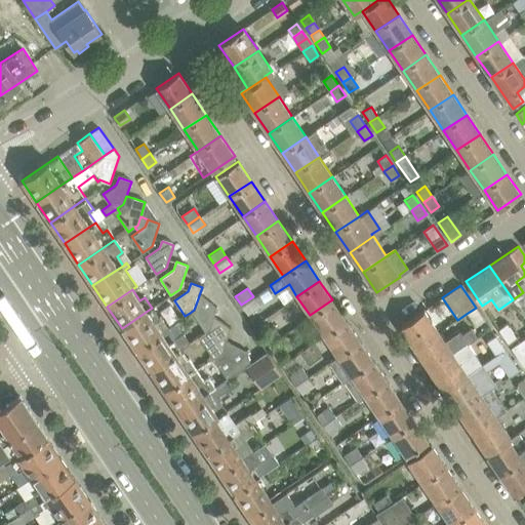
[(208,331),(213,317),(216,308),(199,295),(197,301),(194,310),(190,313),(204,334),(208,331)]
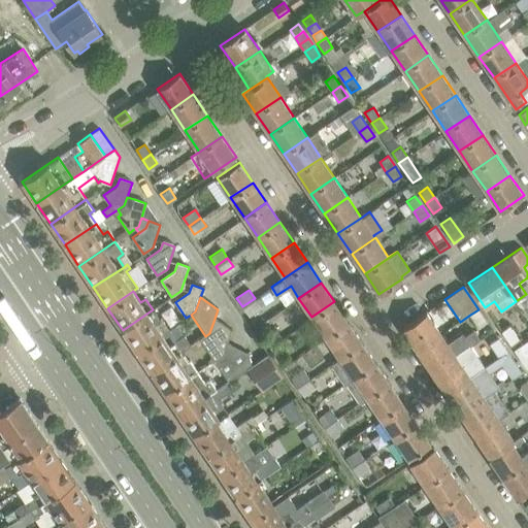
[(255,298),(242,306),(249,315),(260,306),(255,298)]
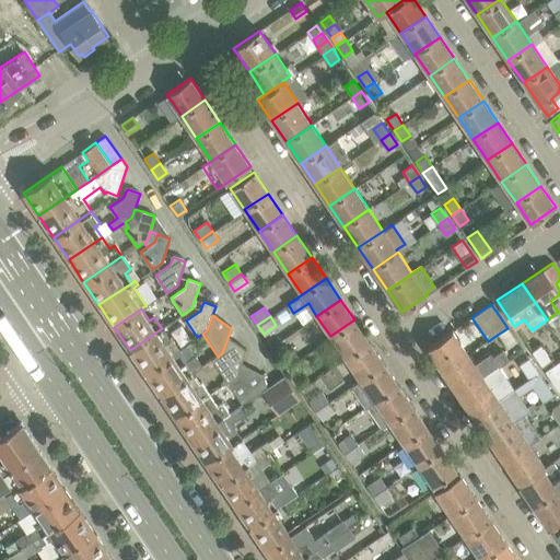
[(369,341),(354,319),(330,336),(345,357),(369,341)]
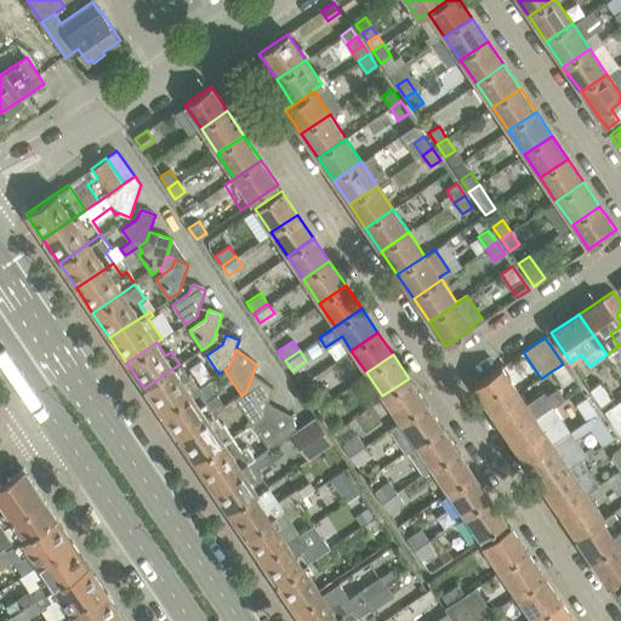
[(188,376),(180,364),(144,388),(160,412),(198,388),(189,376),(188,376)]
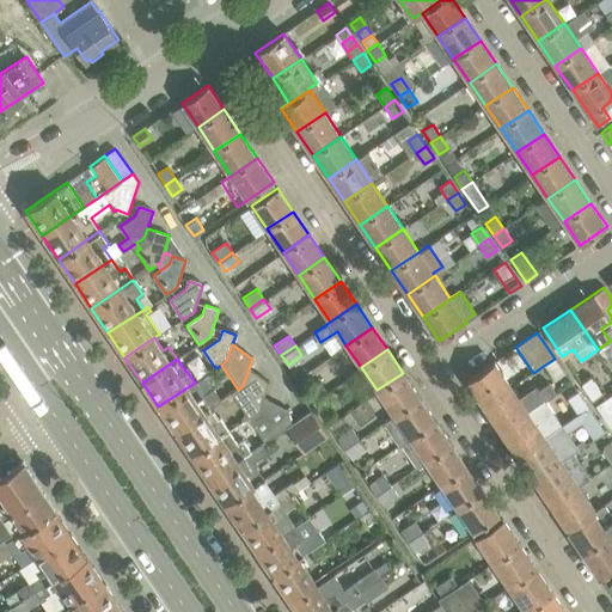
[(555,359),(545,365),(554,377),(555,379),(564,373),(555,359)]
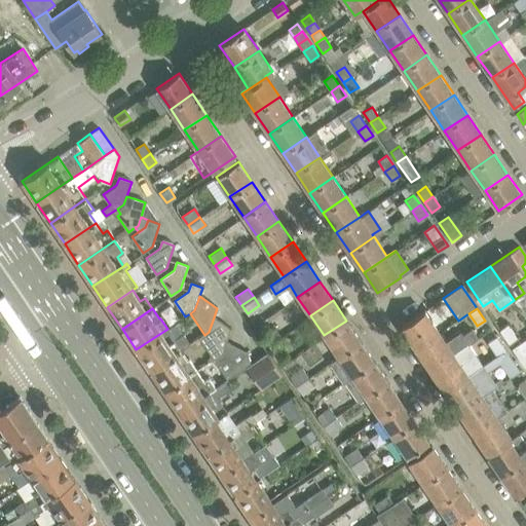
[(424,311),(401,327),(416,349),(440,333),(424,311)]
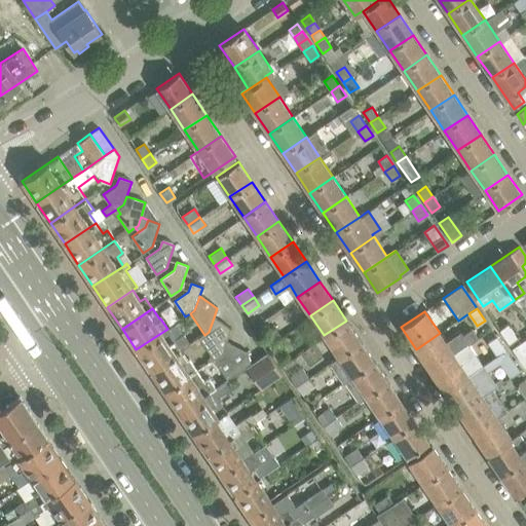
[(204,335),(199,338),(214,360),(223,353),(223,352),(233,345),(227,342),(230,331),(231,330),(214,317),(209,332),(204,335)]
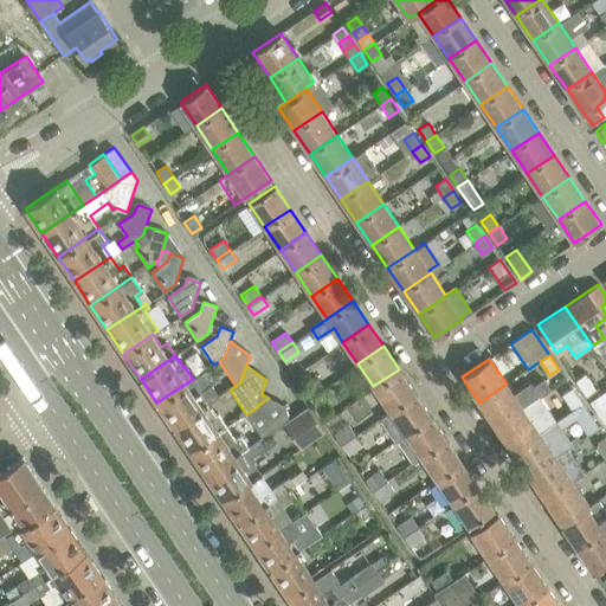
[(373,386),(389,410),(414,392),(399,369),(373,386)]
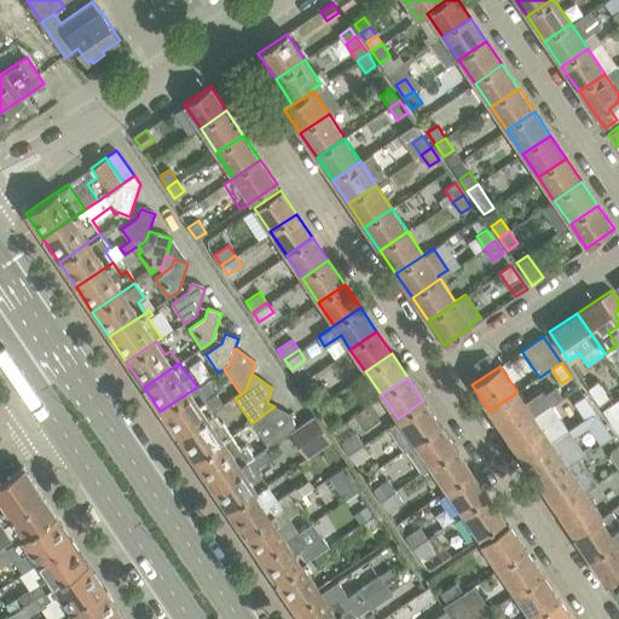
[(588,388),(599,404),(602,410),(617,401),(612,395),(609,397),(599,381),(596,382),(588,388)]
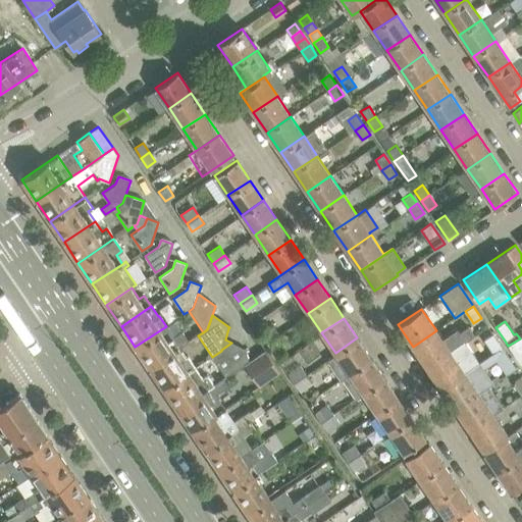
[(167,325),(166,326),(135,347),(149,368),(180,347),(189,341),(181,330),(174,336),(167,325)]
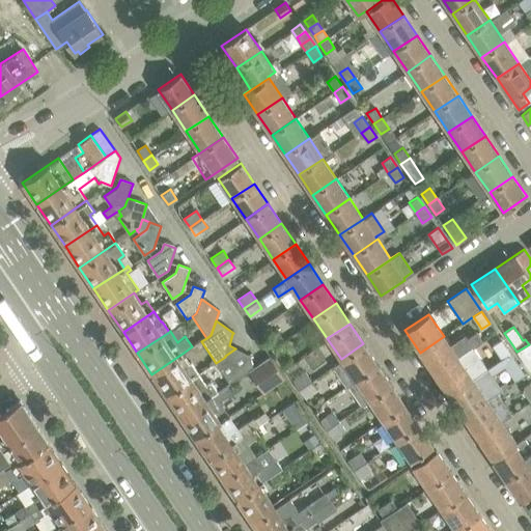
[(277,331),(264,339),(271,347),(282,339),(277,331)]
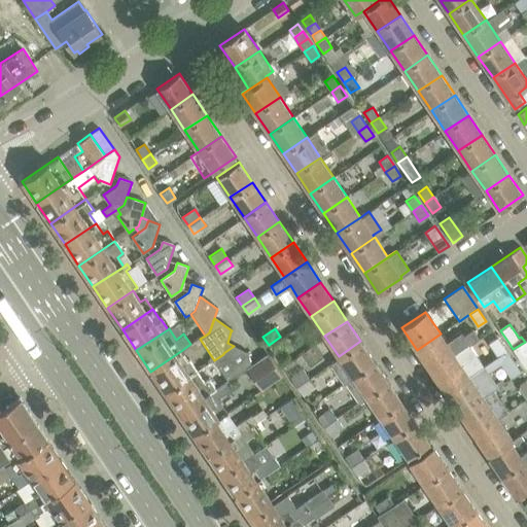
[(441,334),(417,350),(430,371),(455,355),(470,344),(480,338),(475,329),(464,336),(461,331),(446,342),(441,334)]
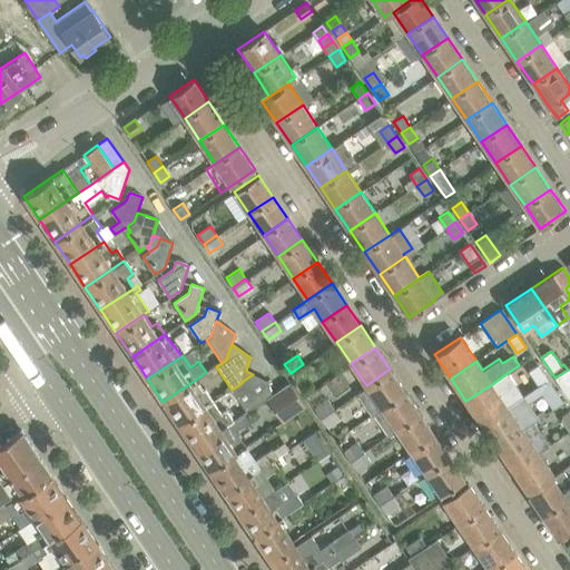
[(303,364),(291,373),(296,382),(310,374),(303,364)]
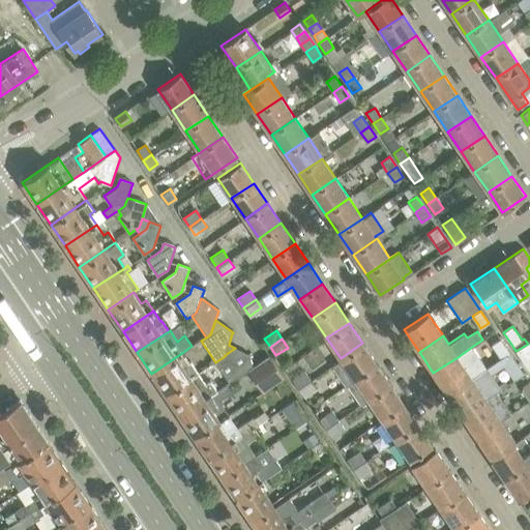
[(501,340),(492,346),(501,358),(509,353),(501,340)]
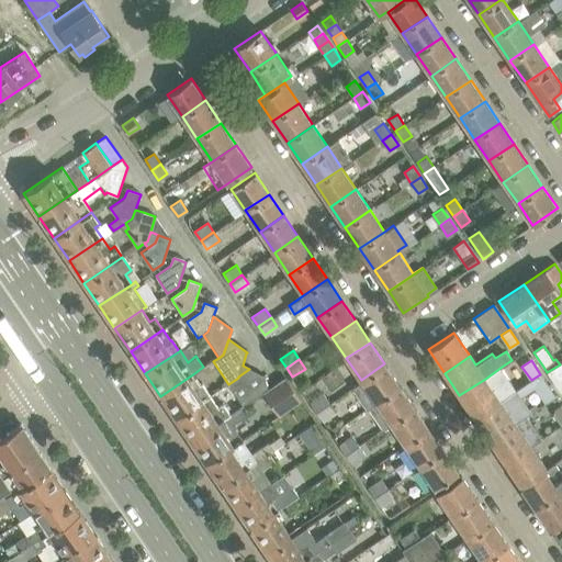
[(561,362),(560,364),(547,372),(561,392),(561,362)]
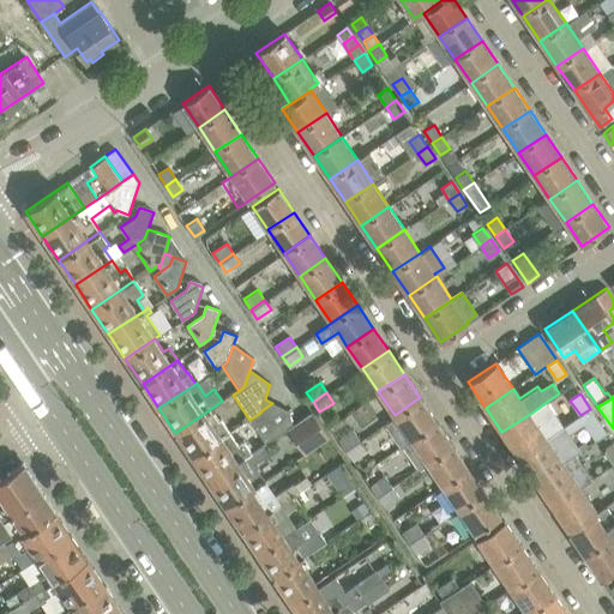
[(420,397),(395,415),(384,422),(399,446),(402,445),(437,421),(420,397)]
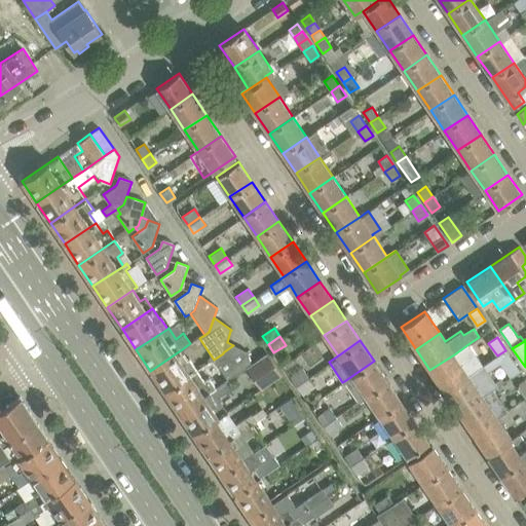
[(454,354),(429,370),(445,391),(468,375),(484,365),(470,343),(454,354)]
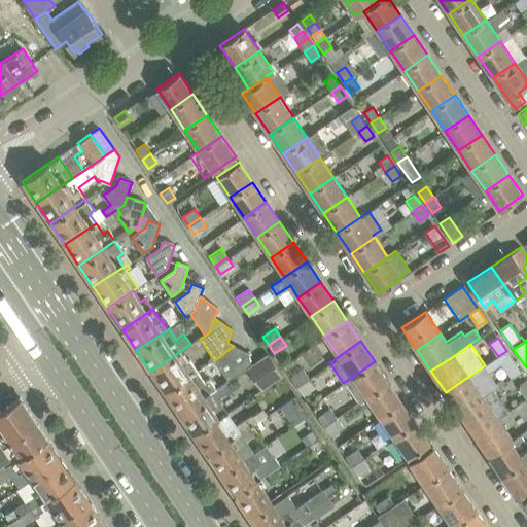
[(223,354),(214,360),(229,381),(247,369),(252,364),(248,352),(234,346),(223,353),(223,354)]
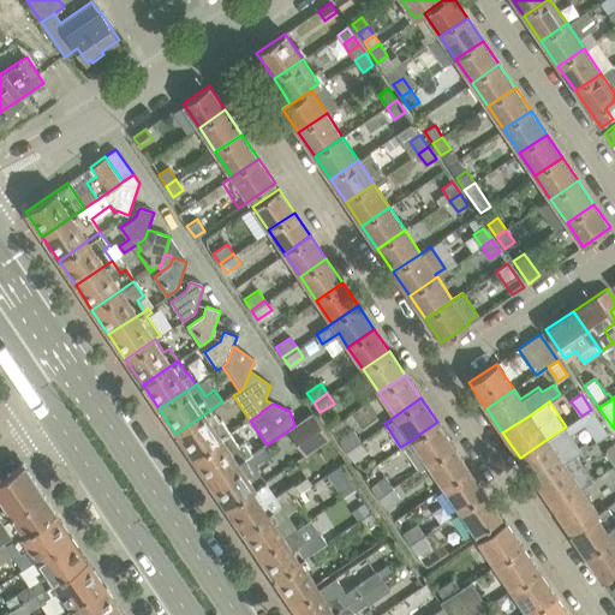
[(213,408),(175,434),(192,459),(230,434),(221,422),(213,408)]
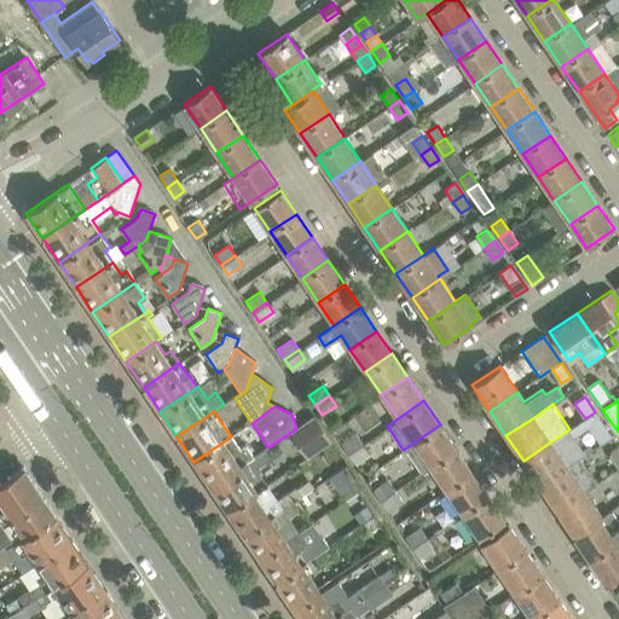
[(551,441),(524,461),(539,486),(568,467),(586,453),(574,437),(590,427),(601,444),(612,437),(595,412),(585,418),(570,429),(551,441)]
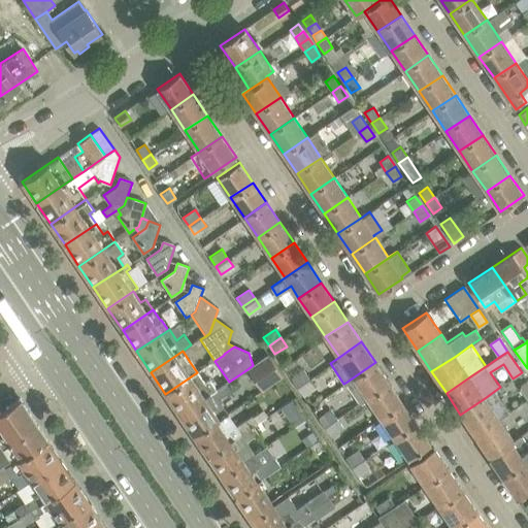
[(262,391),(284,376),(268,354),(253,365),(248,369),(262,391)]
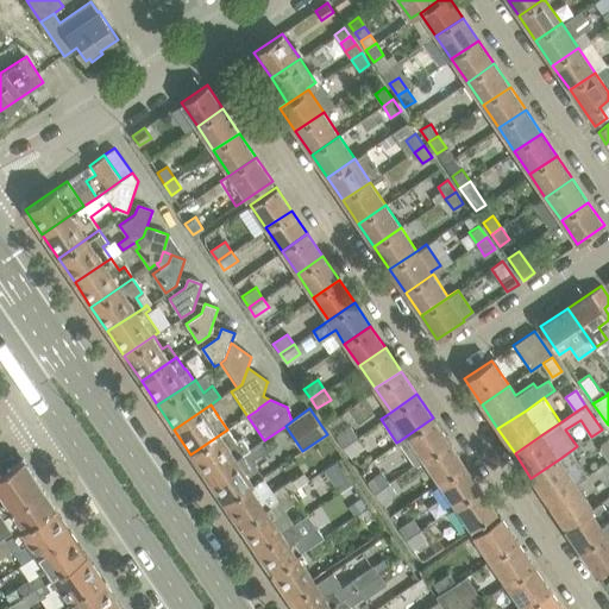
[(449,441),(433,418),(399,441),(414,464),(449,441)]
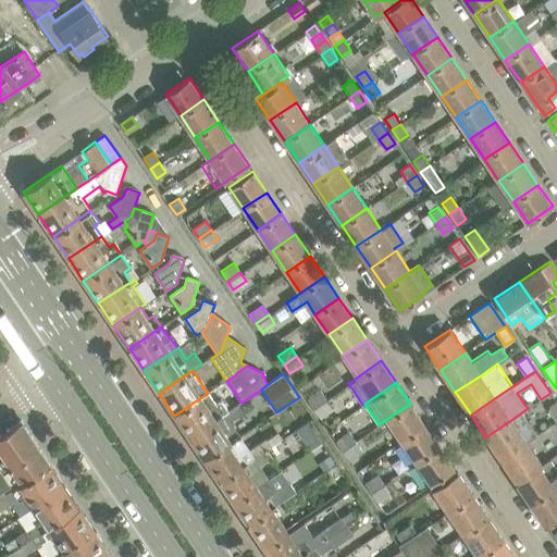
[(319,390),(306,398),(312,407),(325,398),(319,390)]
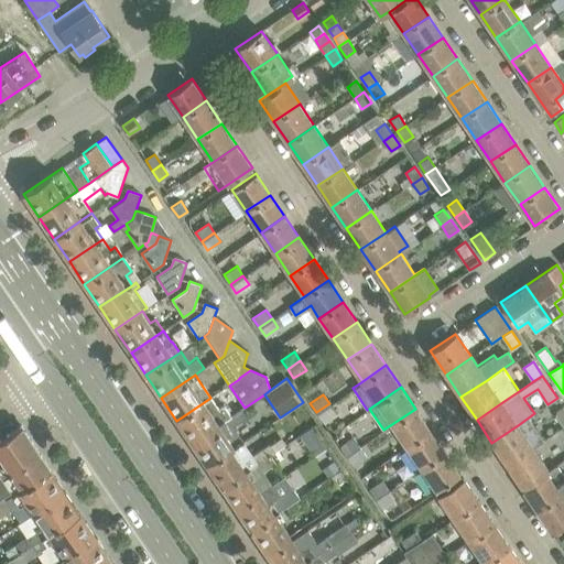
[(192,443),(226,420),(231,416),(224,405),(218,409),(210,398),(176,421),(192,443)]
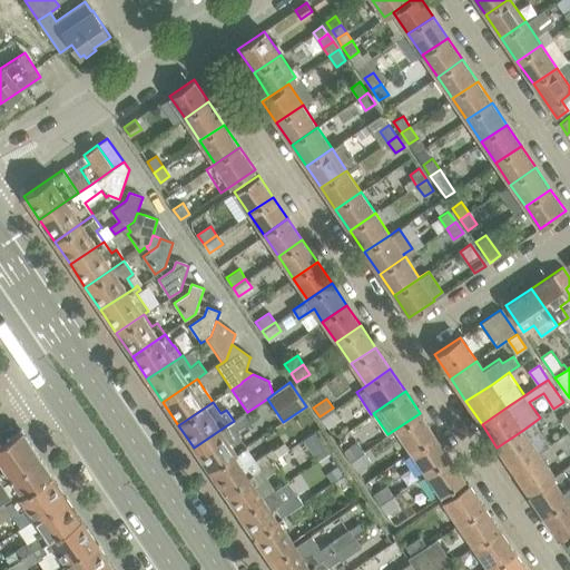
[(333,408),(320,416),(326,425),(338,418),(333,408)]
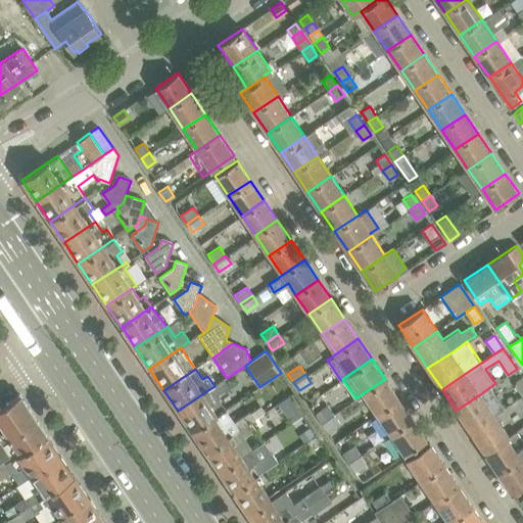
[(522,396),(522,395),(522,377),(522,376),(513,382),(522,396)]
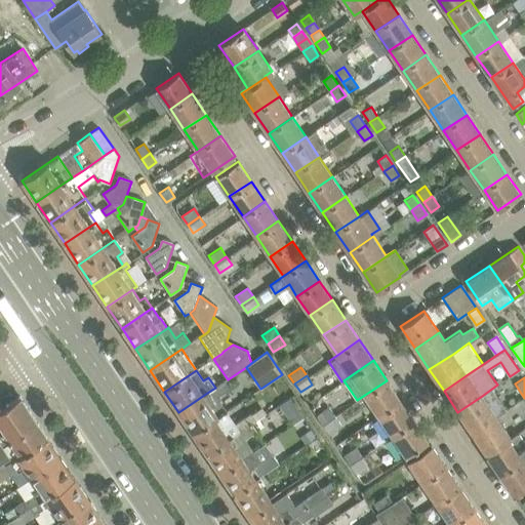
[(387,380),(357,400),(354,402),(367,422),(377,415),(400,400),(387,380)]
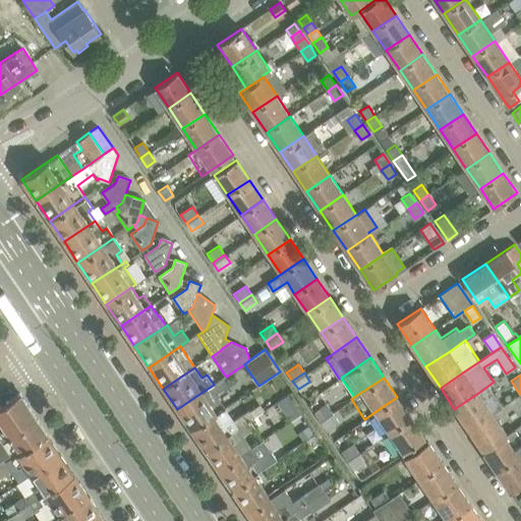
[(192,430),(214,416),(225,408),(218,397),(220,396),(218,392),(228,386),(223,379),(214,385),(209,388),(177,409),(192,430)]
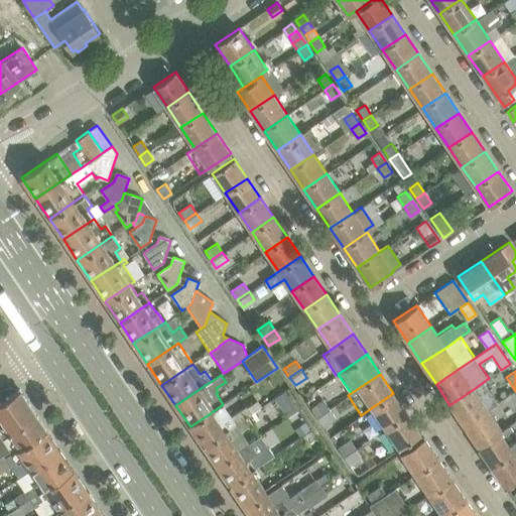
[(474,389),(449,405),(465,425),(488,409),(499,402),(484,382),(474,389)]
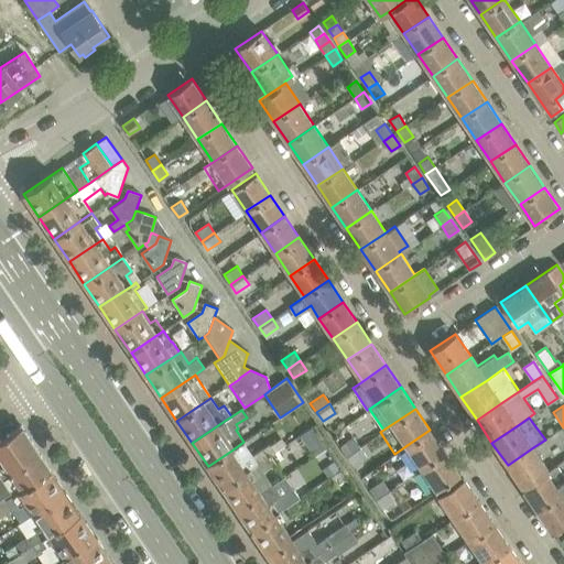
[(7,435),(0,440),(0,503),(6,500),(12,496),(51,469),(21,425),(7,435)]
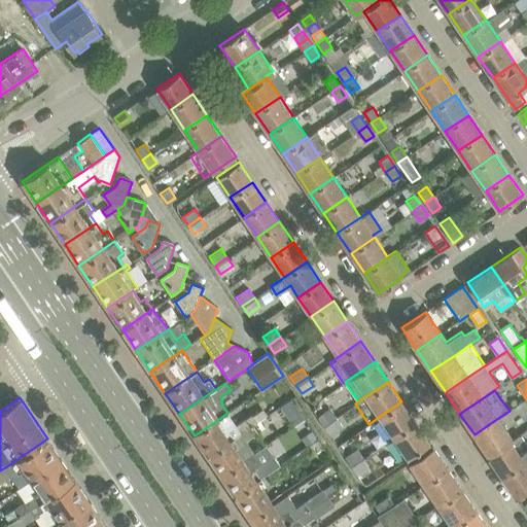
[(293,427),(306,419),(291,398),(280,407),(293,427)]
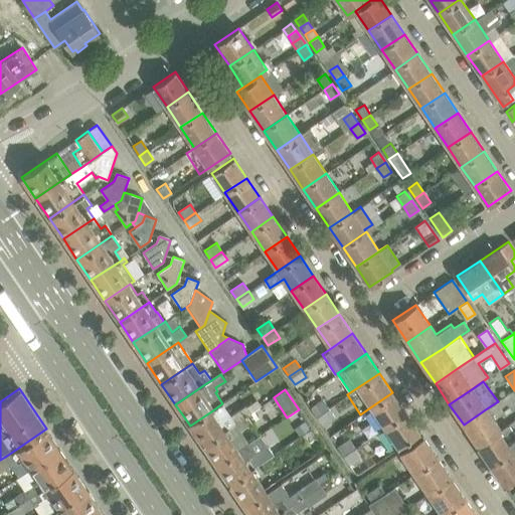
[(406,412),(392,392),(370,407),(384,427),(406,412)]
